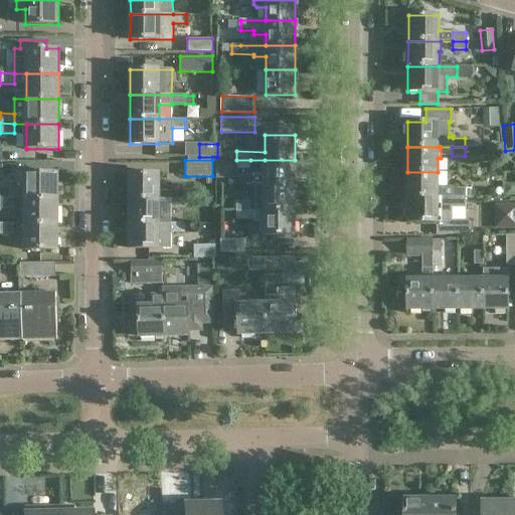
[(236,169),(250,169),(250,160),(236,160),(236,169)]
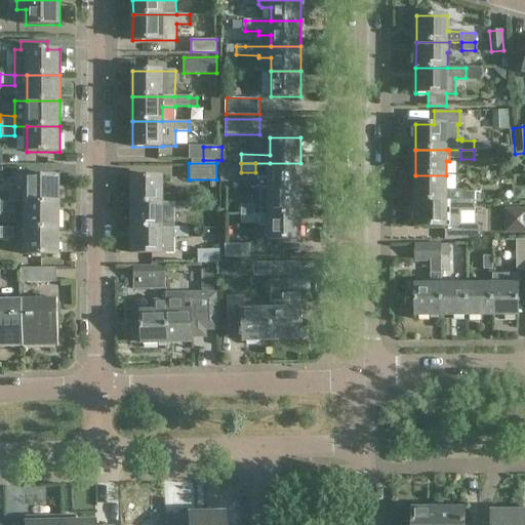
[(270,189),(300,189),(300,163),(270,163),(270,189)]
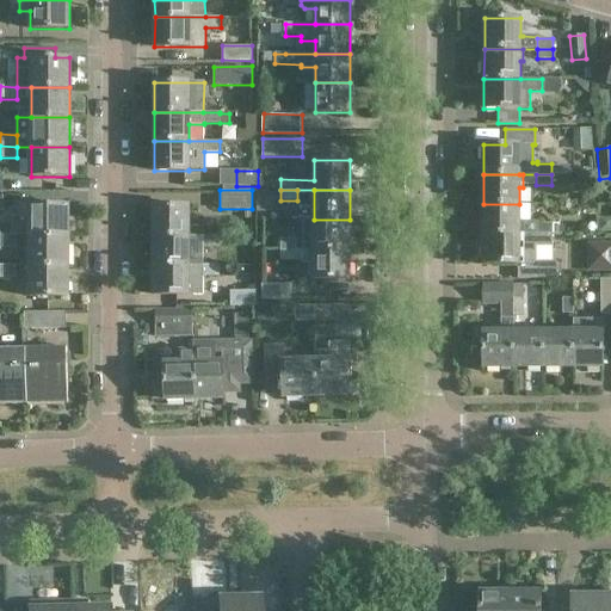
[(483,204),(483,234),(537,234),(549,234),(551,234),(551,223),(537,223),(537,222),(519,221),(519,204),(483,204)]
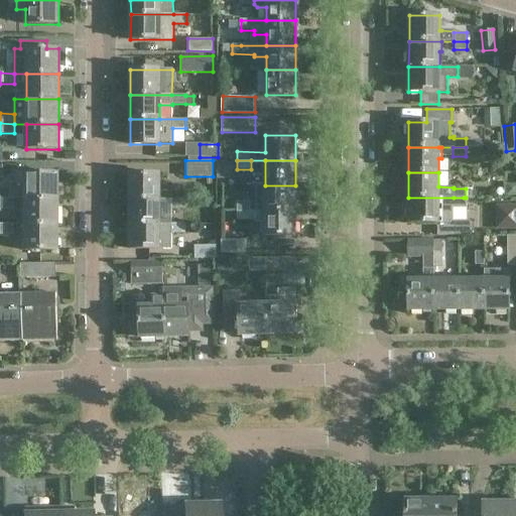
[(17,185),(25,185),(25,200),(58,200),(58,173),(17,173),(17,185)]
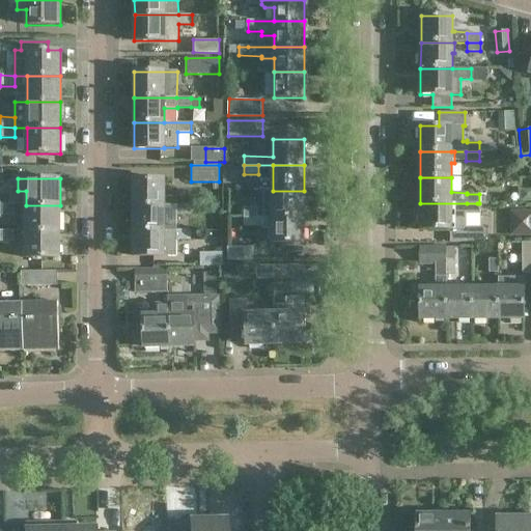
[(164,179),(134,179),(134,205),(164,205),(164,179)]
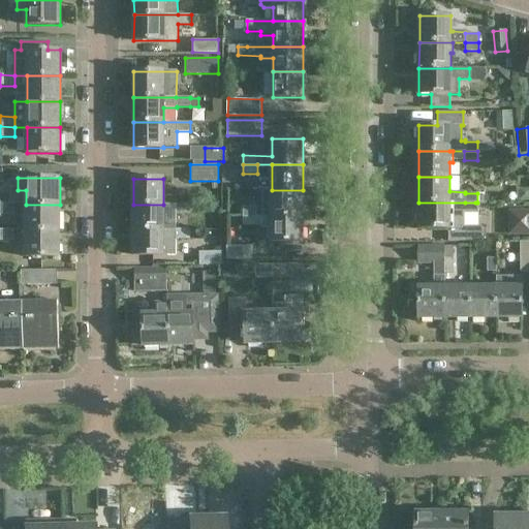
[(263,190),(263,216),(272,216),(303,216),(303,190),(272,190),(263,190)]
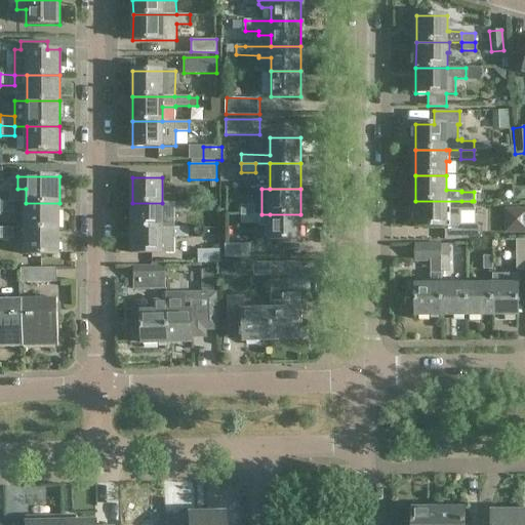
[(415,201),(415,227),(445,228),(445,239),(479,239),(479,225),(459,225),(459,212),(472,212),(474,212),(474,201),(472,201),(461,201),(415,201)]
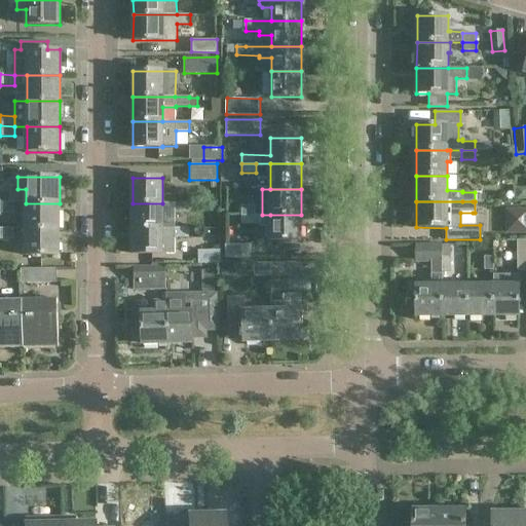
[(13,203),(0,202),(0,214),(13,214),(13,203)]
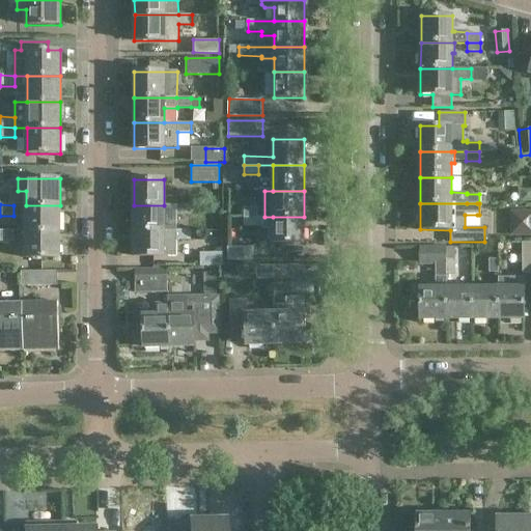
[(60,231),(60,205),(26,205),(26,231),(60,231)]
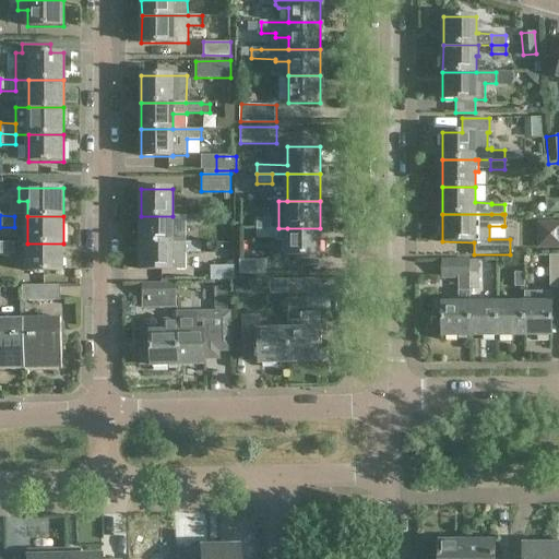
[(141,216),(141,242),(186,242),(186,226),(201,226),(201,225),(210,225),(210,216),(201,216),(173,216),(141,216)]
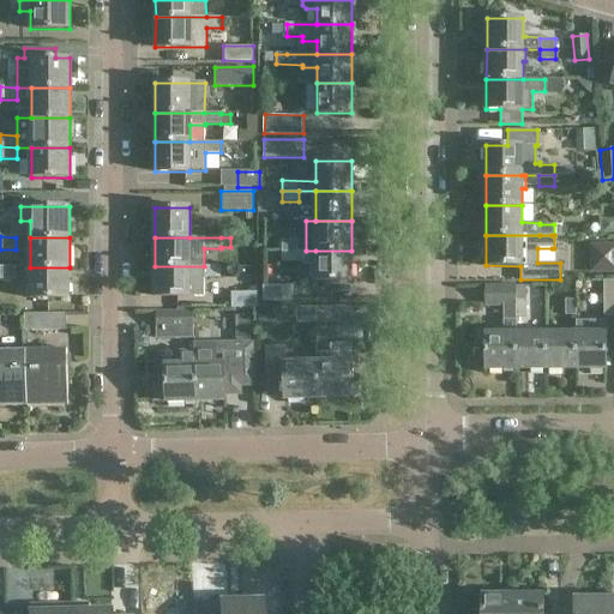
[(298,251),(298,240),(282,240),(282,251),(298,251)]
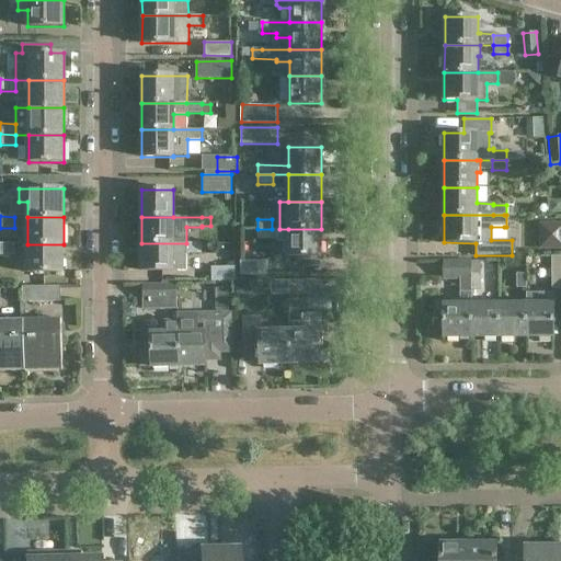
[(276,242),(288,242),(288,256),(321,258),(321,229),(288,229),(272,229),(258,229),(258,238),(276,238),(276,242)]
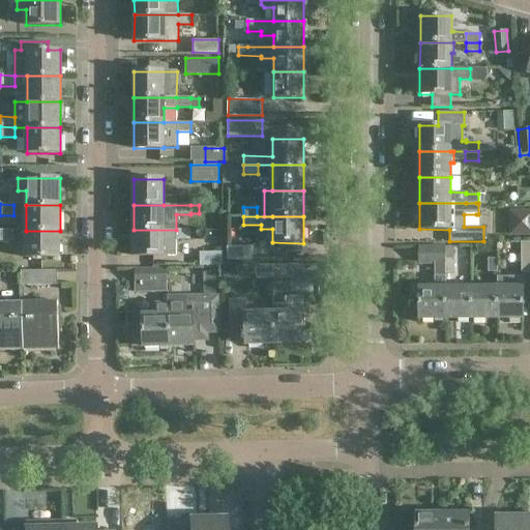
[(13,231),(0,230),(0,241),(13,241),(13,231)]
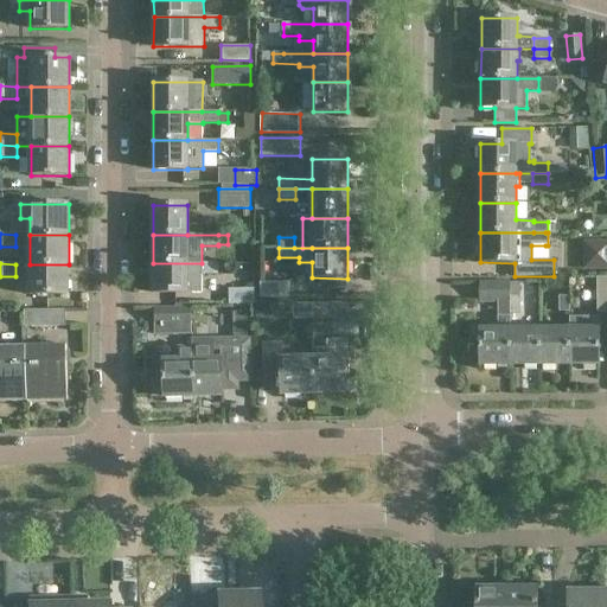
[(153,263),(153,293),(187,293),(202,293),(202,279),(202,274),(218,274),(218,263),(202,263),(153,263)]
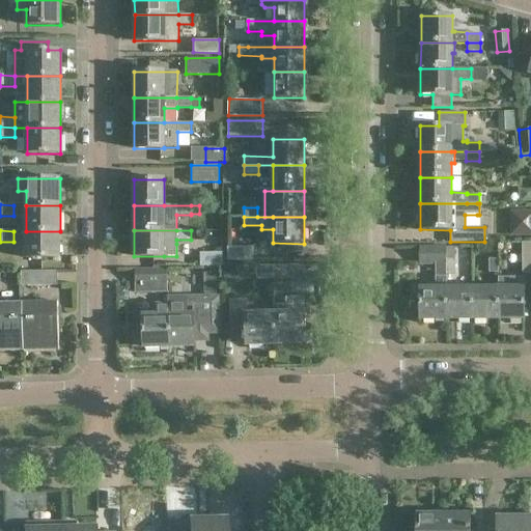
[(26,231),(26,258),(60,258),(60,231),(26,231)]
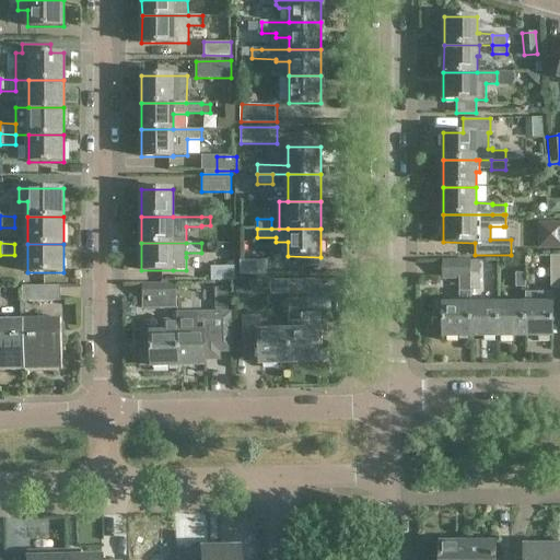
[(559,256),(549,256),(549,290),(559,289),(559,256)]
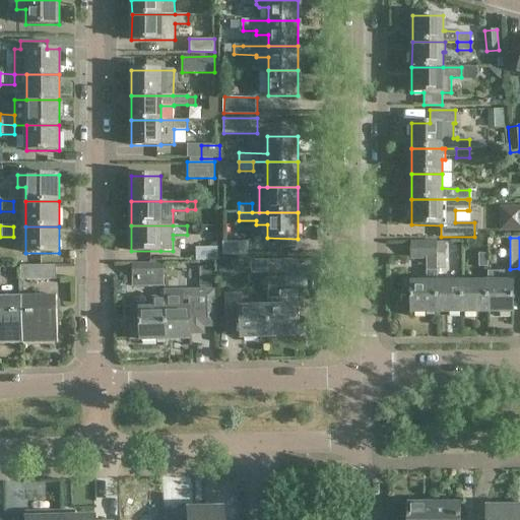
[(223,255),(249,255),(249,241),(223,242),(223,255)]
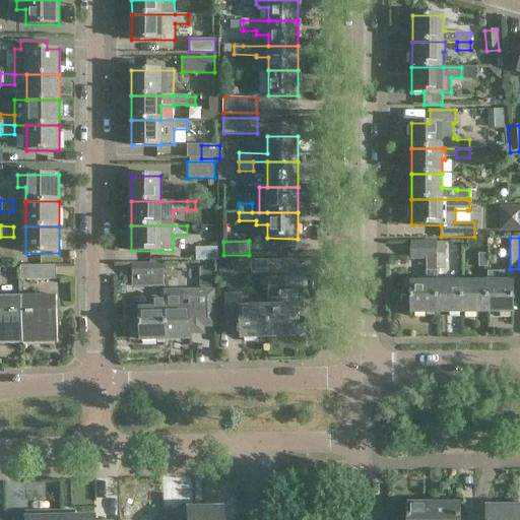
[(437,269),(437,256),(437,242),(411,242),(411,258),(427,258),(427,282),(411,282),(411,284),(407,284),(407,297),(411,297),(411,313),(437,313),(437,282),(437,269)]
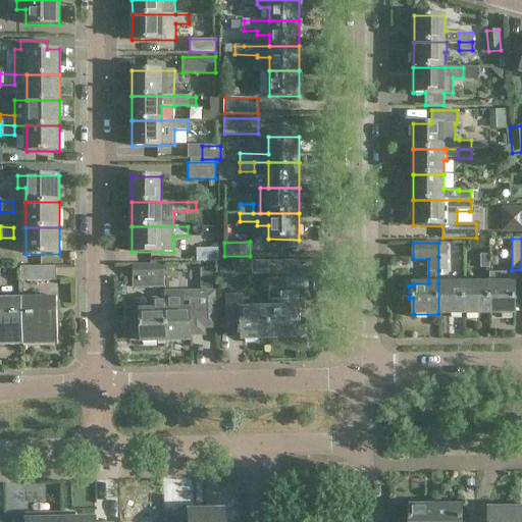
[(197,261),(219,261),(218,248),(197,249),(197,261)]
